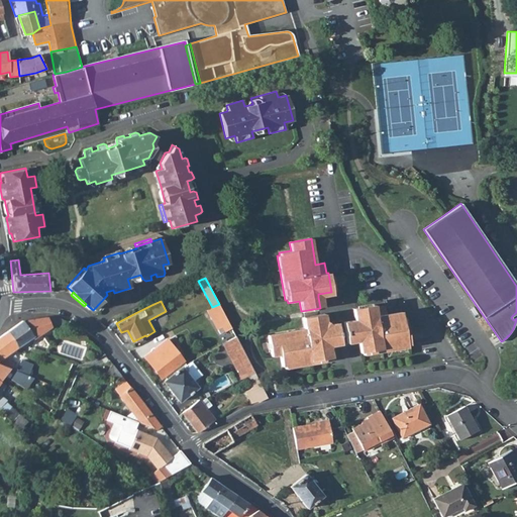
[(207,310),(219,334),(231,328),(219,304),(212,307),(207,310)]
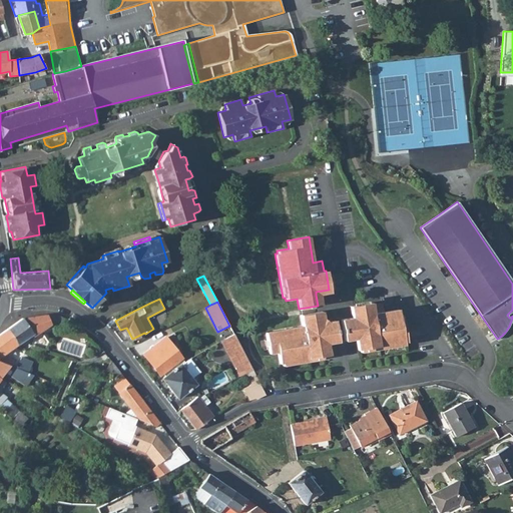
[(341,322),(344,341),(355,339),(357,350),(361,350),(361,352),(404,345),(404,342),(407,342),(403,320),(400,320),(398,309),(384,312),(383,303),(371,305),(371,303),(353,306),(355,317),(355,320),(341,322)]
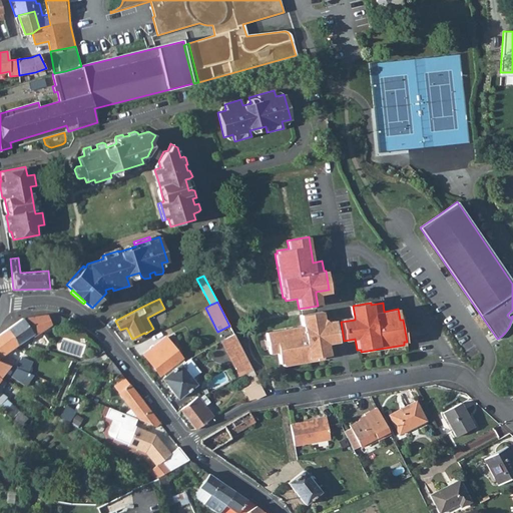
[(319,312),(321,323),(328,321),(323,318),(322,311),(319,312)]
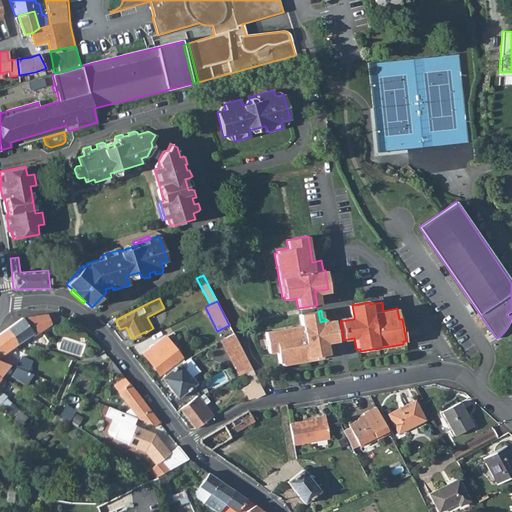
[(265,331),(268,353),(277,352),(279,363),(282,362),(282,365),(326,358),(326,355),(328,354),(327,343),(337,341),(334,322),(320,325),(320,322),(318,311),(299,314),(301,325),(265,331)]
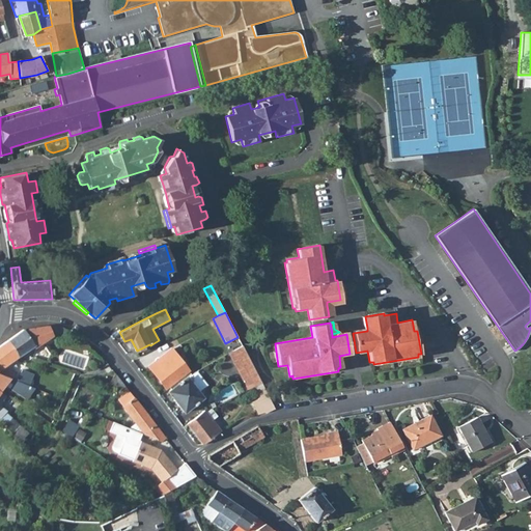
[(61,341),(75,333),(55,324),(53,325),(60,338),(61,341)]
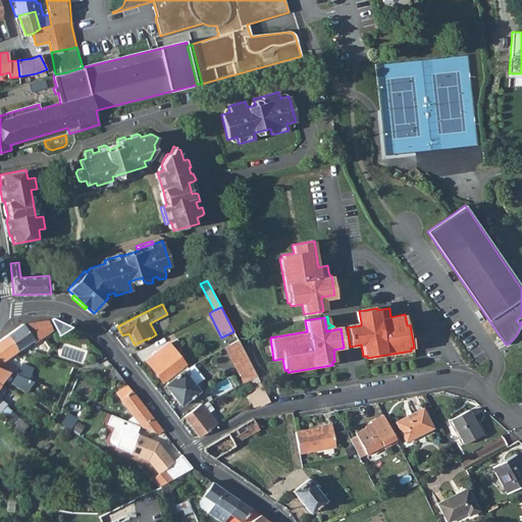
[(35,343),(52,330),(47,319),(22,324),(8,334),(18,351),(33,340),(35,343)]
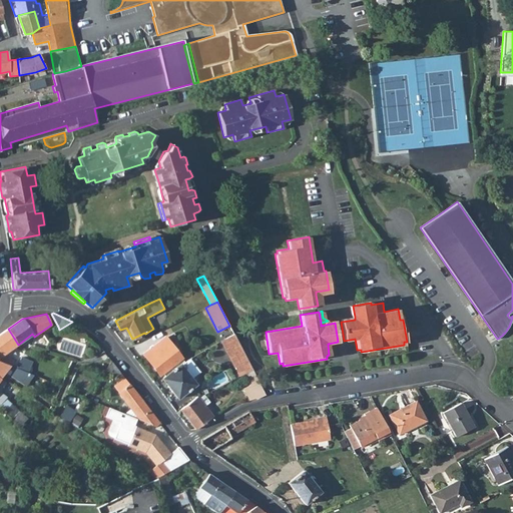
[(55,328),(58,327),(51,314),(46,314),(51,325),(55,328)]
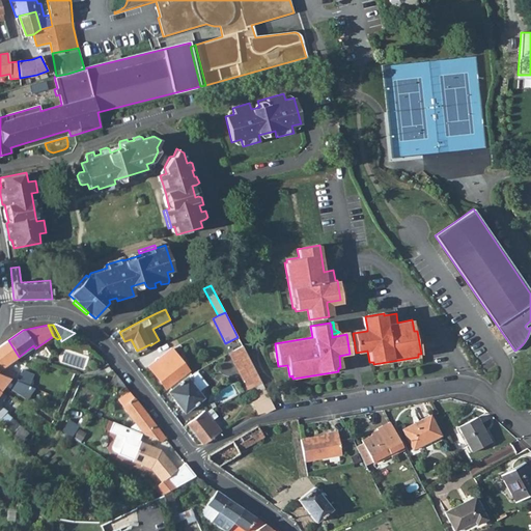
[(76,341),(85,351),(89,346),(80,337),(76,341)]
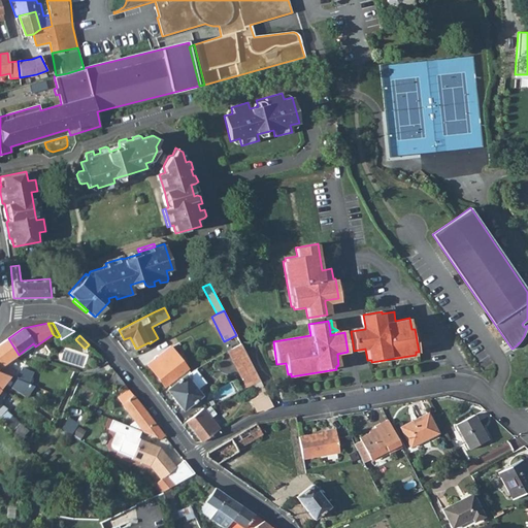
[(0,367),(4,364),(19,355),(8,338),(0,343),(0,367)]
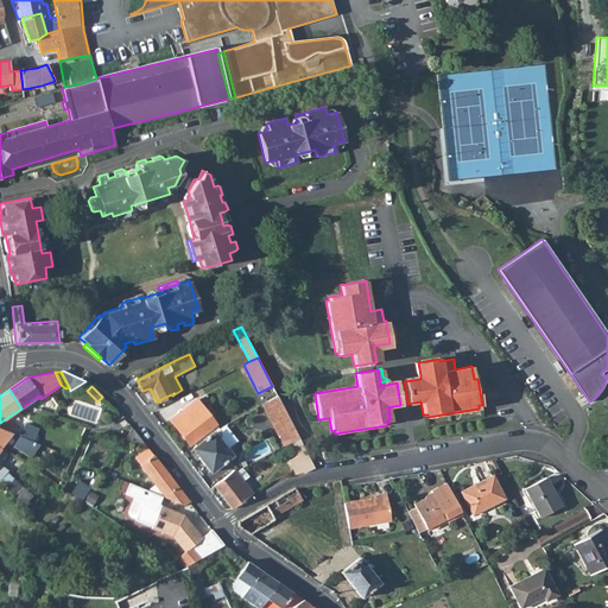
[(265,397),(267,401),(277,396),(274,392),(265,397)]
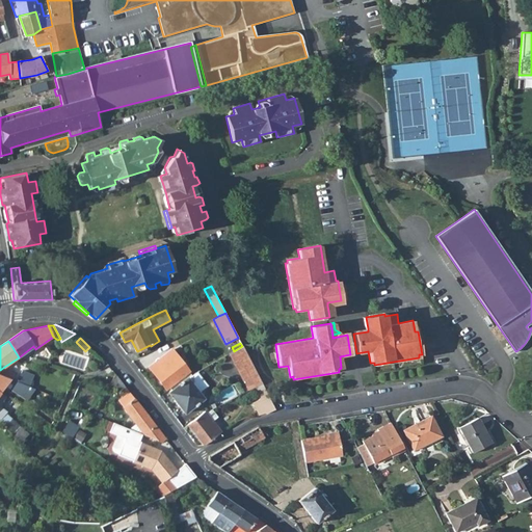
[(244,393),(248,391),(253,389),(262,383),(242,346),(234,351),(229,353),(246,388),(242,390),(244,393)]
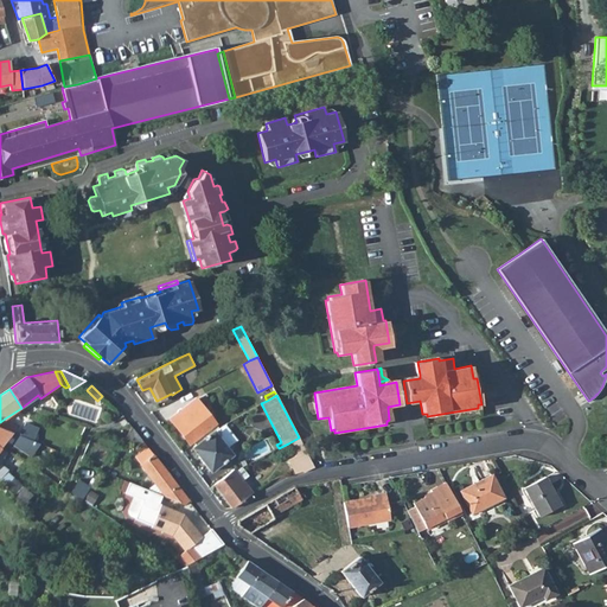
[(170,419),(189,443),(216,423),(196,398),(170,419)]
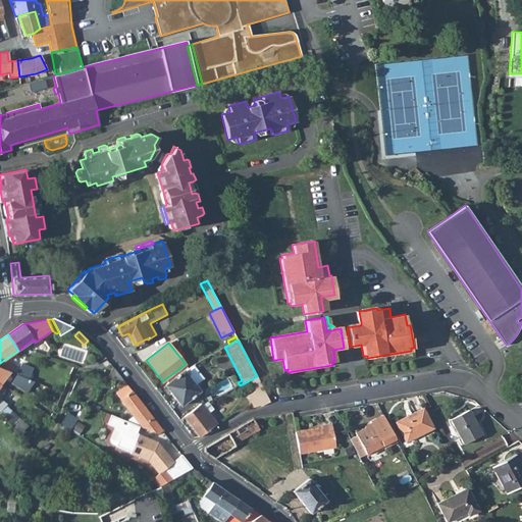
[(46,359),(47,355),(32,351),(28,354),(46,359)]
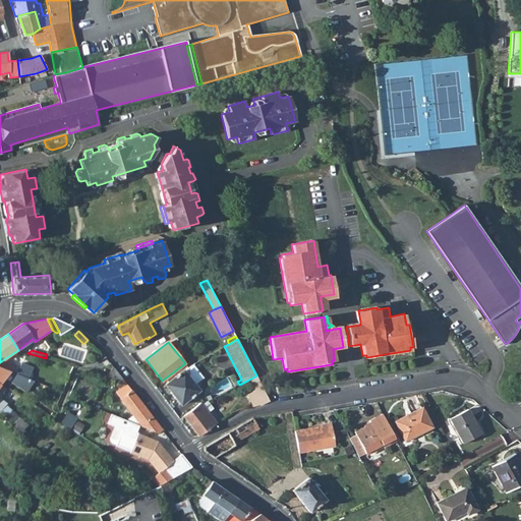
[(0,365),(10,370),(13,366),(4,359),(0,362),(0,365)]
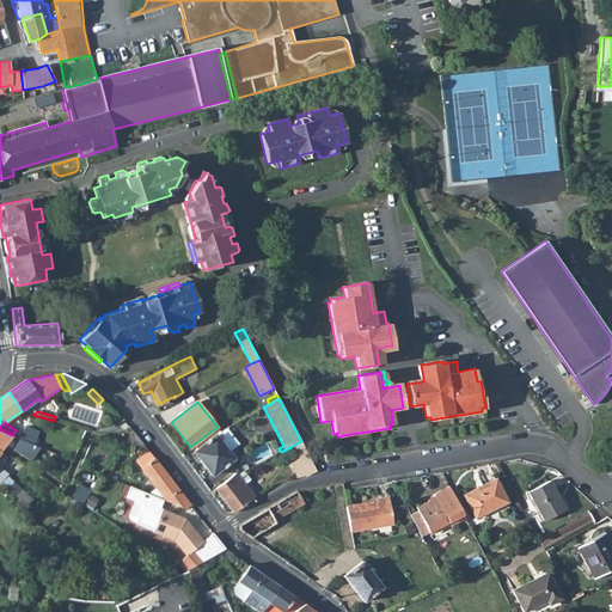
[(37,446),(38,442),(35,440),(38,432),(25,426),(18,439),(37,446)]
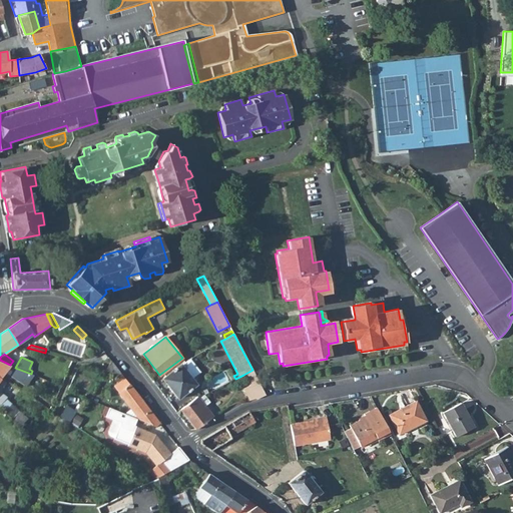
[(0,377),(5,372),(10,365),(0,360),(0,377)]
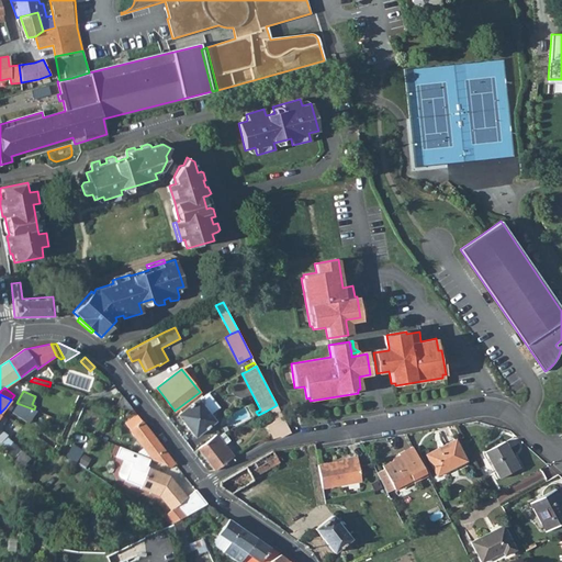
[(202,406),(203,405),(210,414),(218,407),(209,394),(198,398),(198,400),(202,406)]
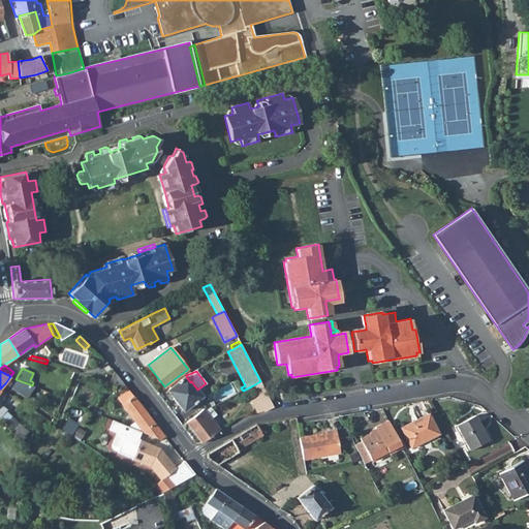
[(127,391),(128,390),(115,372),(107,382),(127,391)]
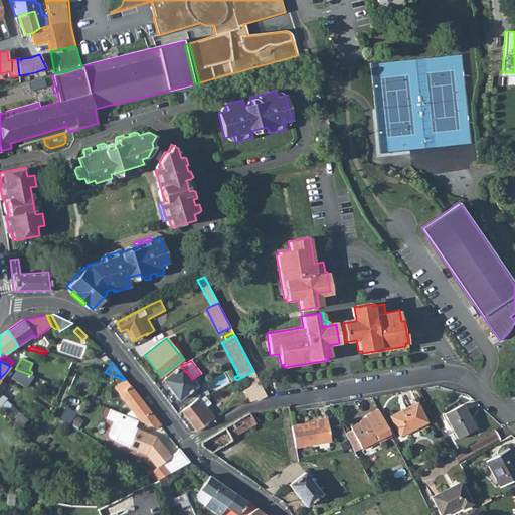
[(15,369),(10,366),(5,373),(9,376),(15,369)]
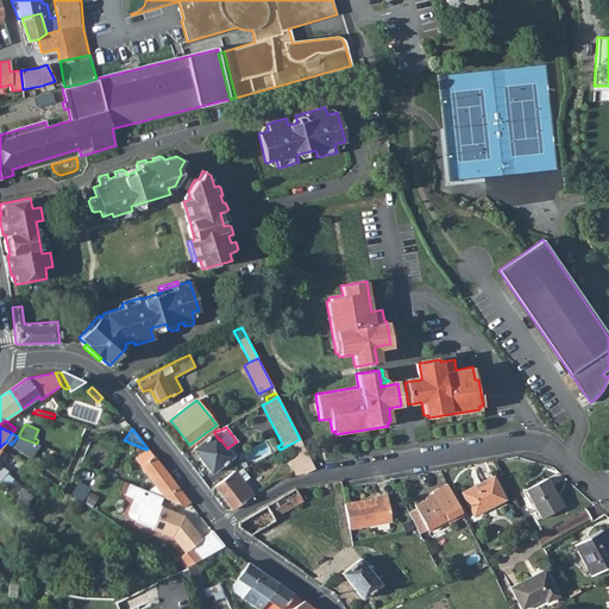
[(205,464),(211,472),(232,456),(227,449),(220,439),(219,440),(214,433),(193,449),(199,457),(199,458),(203,465),(205,464)]
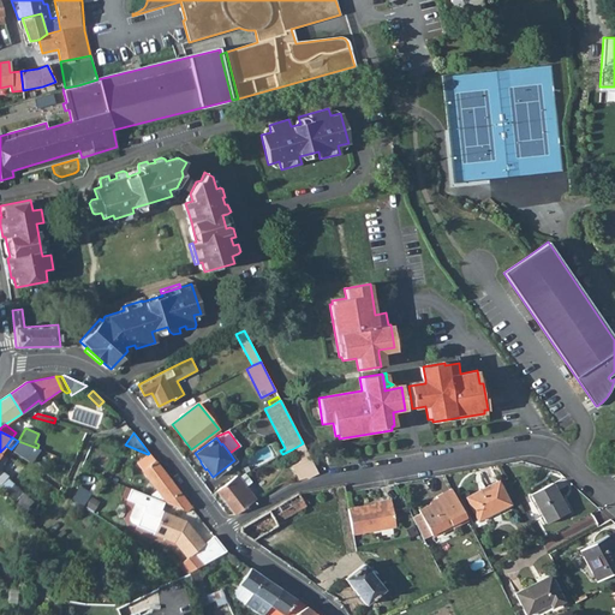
[(31,463),(40,449),(37,448),(18,441),(11,449),(31,463)]
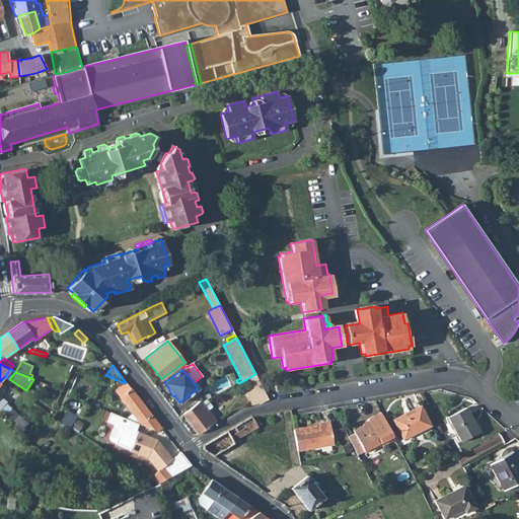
[(245,393),(252,405),(260,403),(269,399),(266,393),(255,374),(246,379),(252,390),(245,393)]
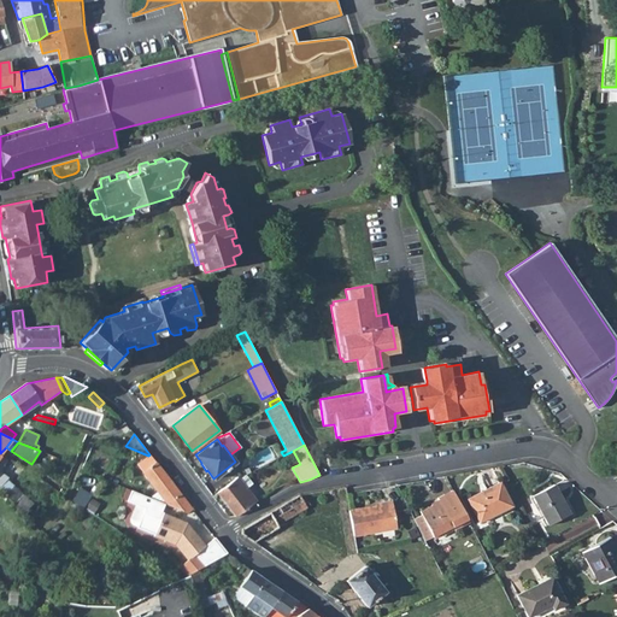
[(186,512),(191,507),(150,454),(148,456),(136,465),(156,491),(165,503),(163,504),(186,512)]
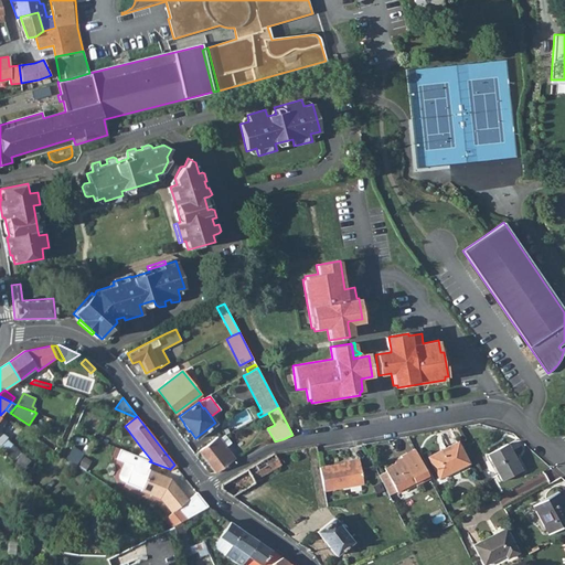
[(219,438),(226,448),(231,443),(225,435),(219,438)]
